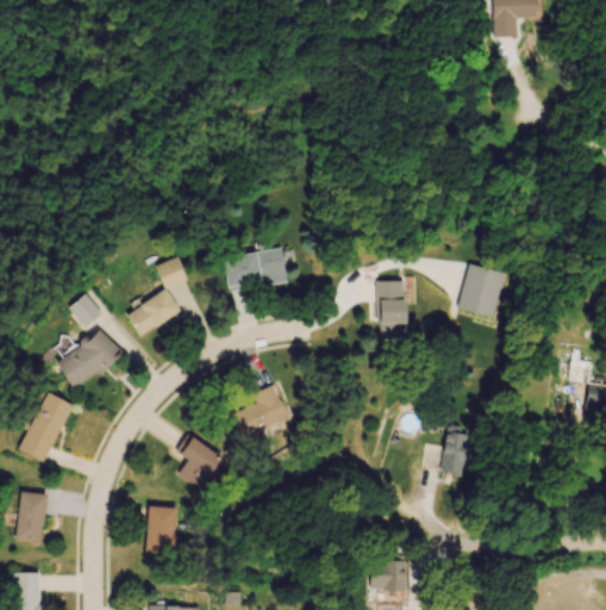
[(494,0),(495,37),(518,36),(518,19),(541,19),(539,0),(494,0)]
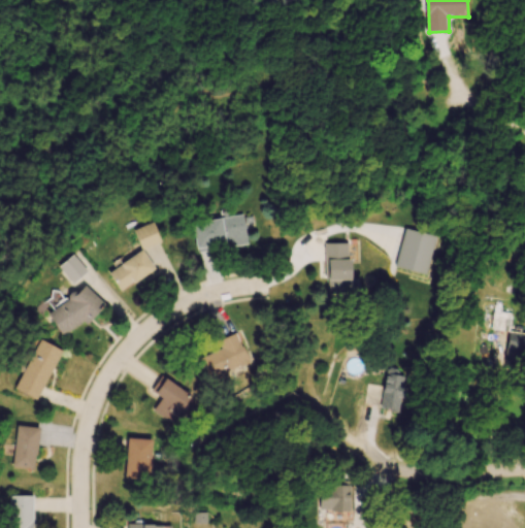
[(198,250),(250,243),(247,216),(194,222),(198,250)]
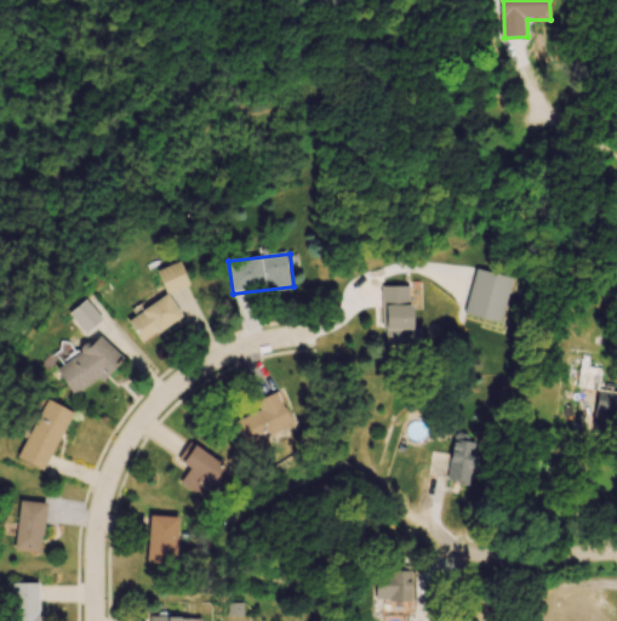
[(129,318),(143,342),(184,317),(171,296),(193,281),(180,260),(158,273),(170,292),(129,318)]
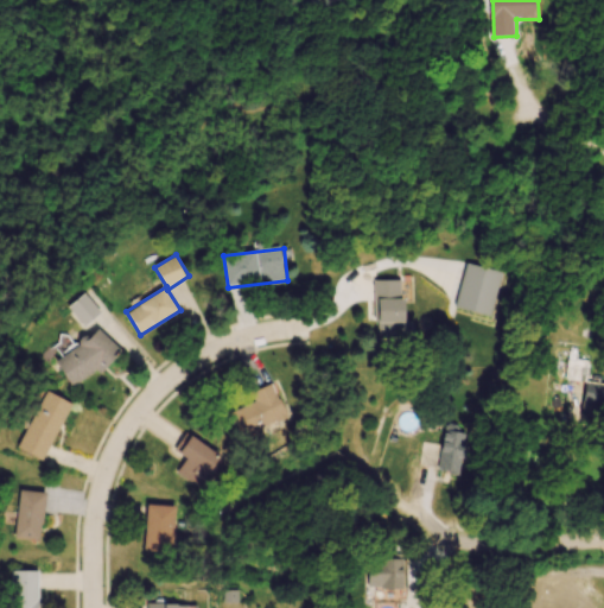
[(503,272),(491,316),(458,308),(470,263),(503,272)]
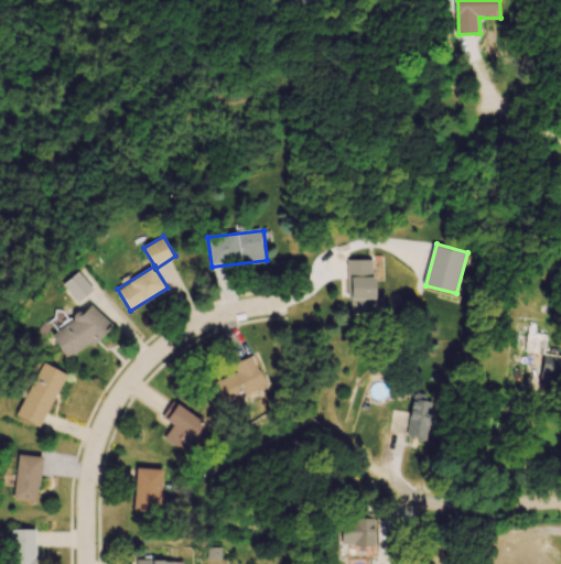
[(351,315),(385,316),(385,299),(375,299),(375,260),(352,260),(351,315)]
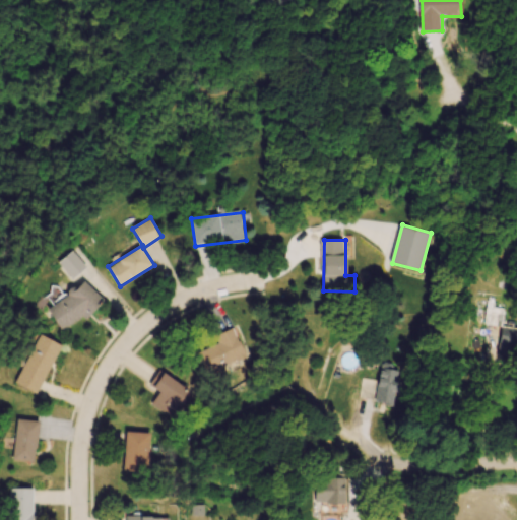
[(74,279),(88,267),(74,251),(60,262),(74,279)]
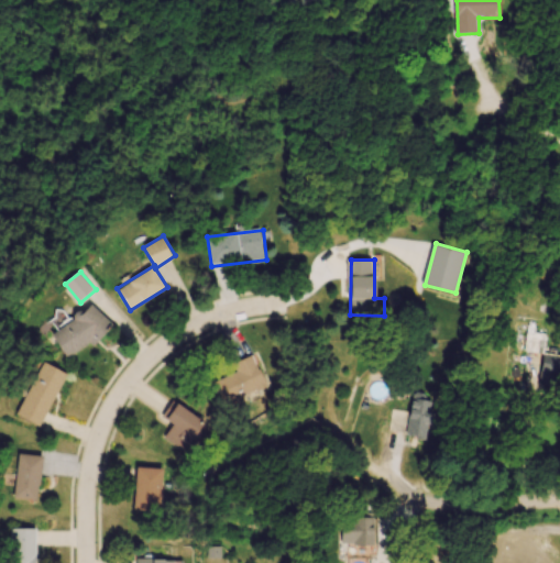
[(75,360),(112,322),(91,302),(54,339),(75,360)]
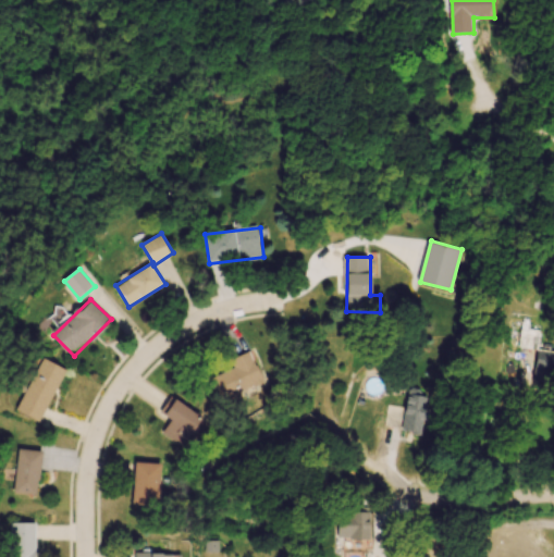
[(521,347),(540,349),(542,330),(522,329),(521,347)]
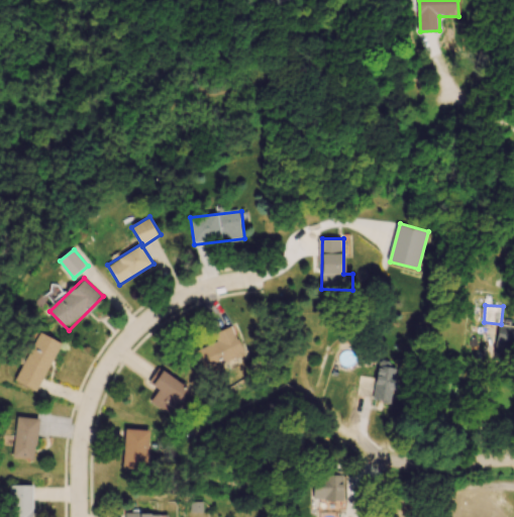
[(199,349),(208,373),(230,365),(231,366),(248,358),(235,325),(215,333),(219,341),(199,349)]
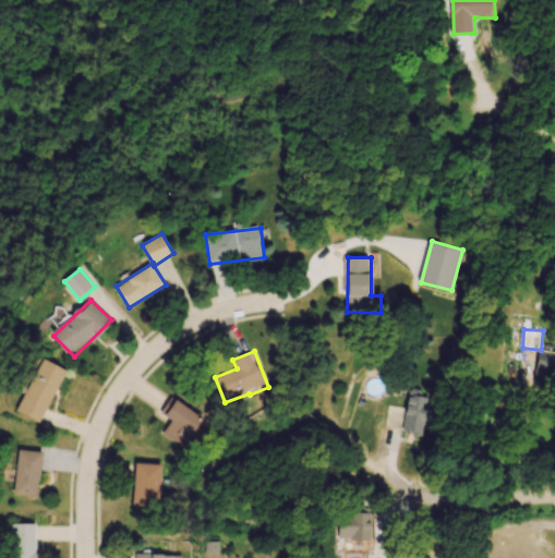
[(554,352),(539,352),(538,381),(552,383),(552,368),(554,368),(554,352)]
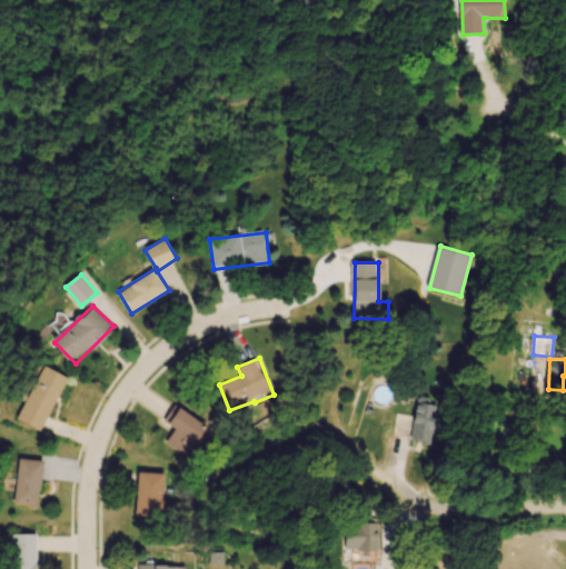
[(68,377),(45,366),(19,419),(42,431),(68,377)]
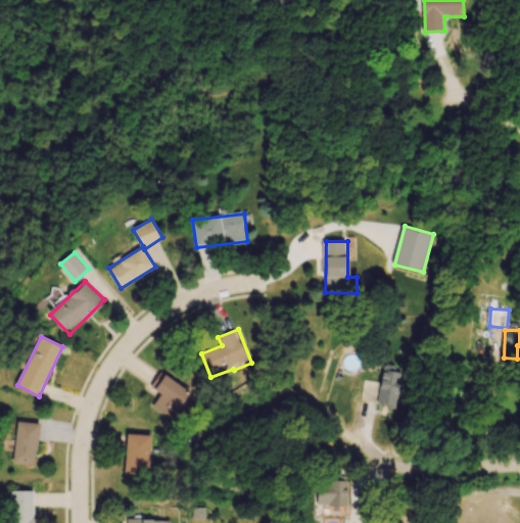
[(381,382),(366,379),(363,398),(377,401),(376,403),(398,408),(406,373),(384,368),(381,382)]
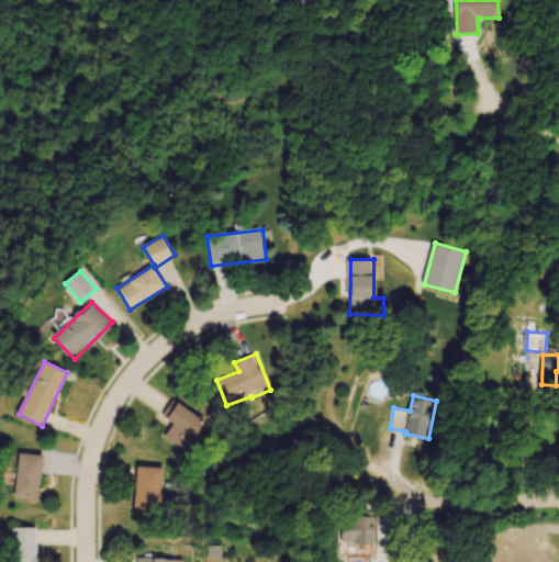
[(165,437),(186,451),(198,434),(203,437),(211,425),(174,400),(164,416),(174,423),(165,437)]
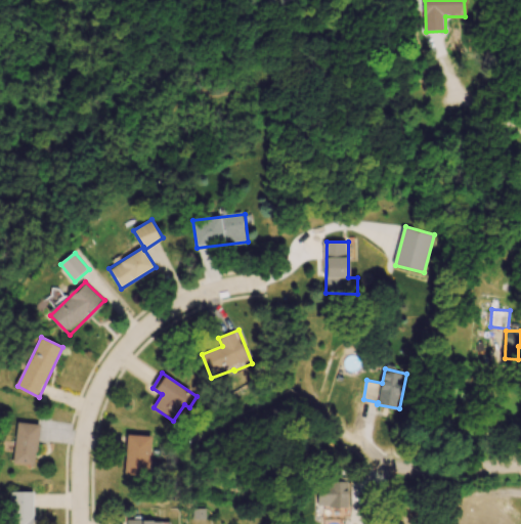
[(38,465),(39,424),(17,423),(15,464),(38,465)]
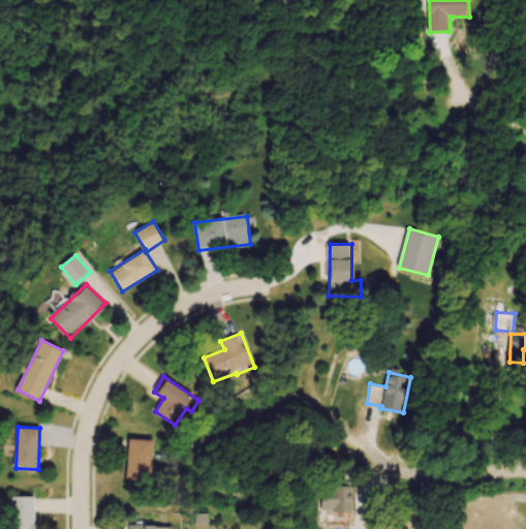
[(152,439),(128,439),(128,479),(152,479),(152,439)]
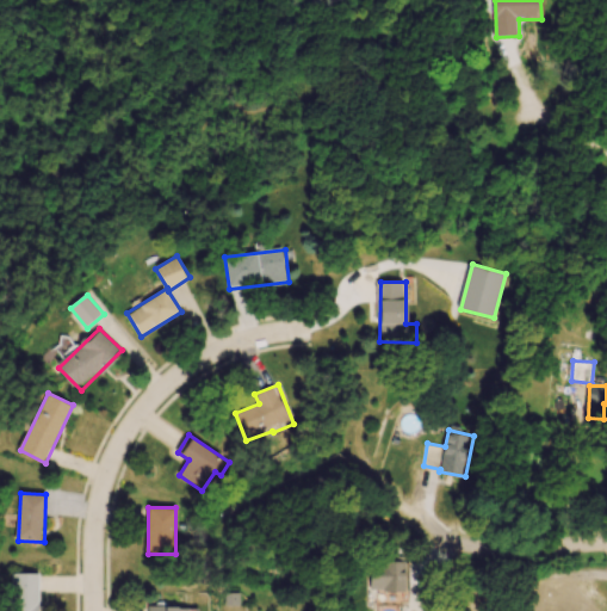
[(371,591),(408,592),(409,562),(372,561),(371,591)]
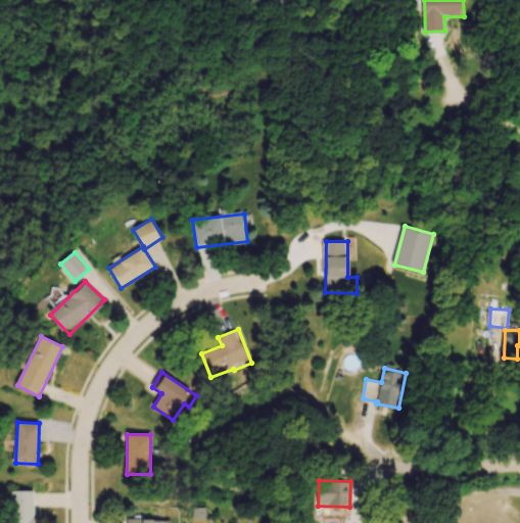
[(34,522),(35,491),(12,490),(11,522),(34,522)]
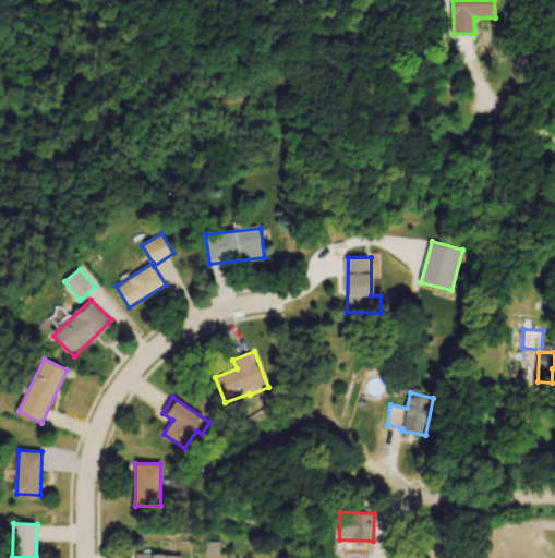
[(221,553),(208,553),(208,537),(221,537),(221,553)]
